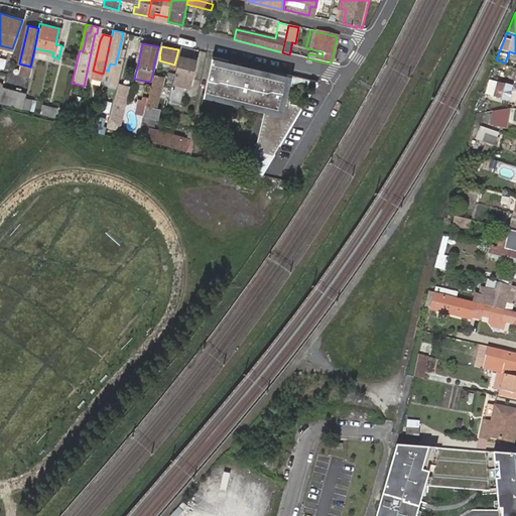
[(196,60),(178,56),(168,101),(178,103),(184,78),(191,79),(196,60)]
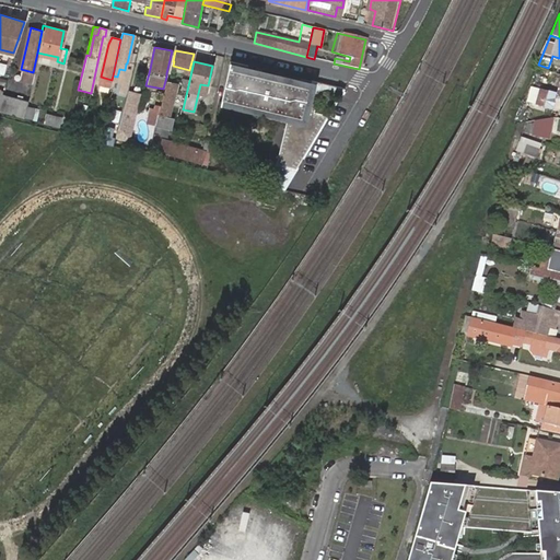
[(240,63),(229,61),(221,96),(289,113),(276,165),(295,171),(327,116),(311,112),(314,101),(295,96),(298,85),(244,72),(237,71),(240,63)]
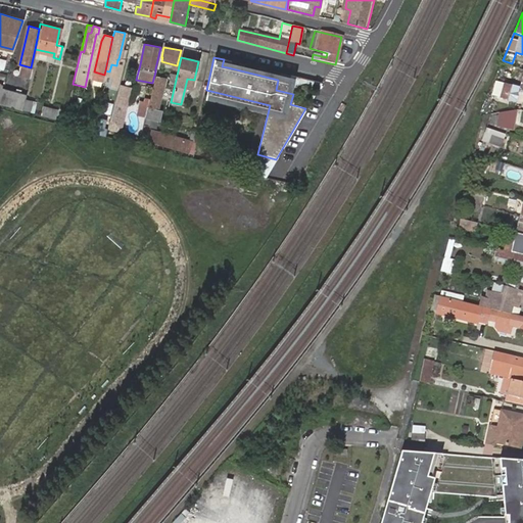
[(110,85),(117,87),(120,76),(113,74),(110,85)]
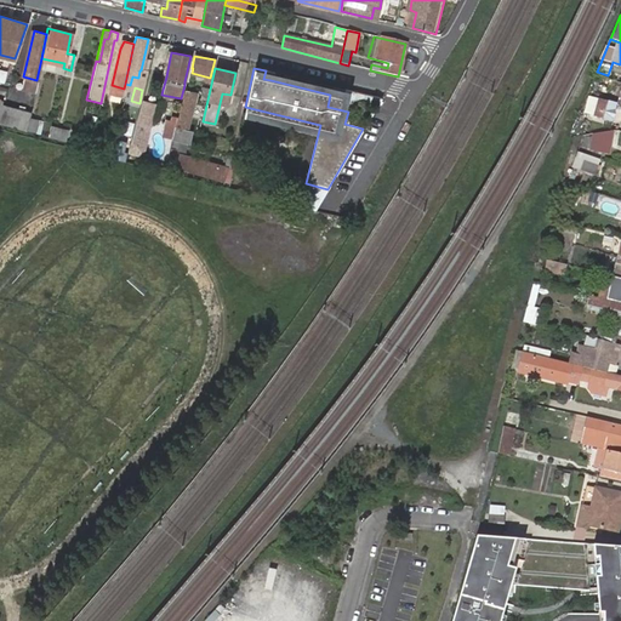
[(375,106),(380,98),(343,89),(341,97),(351,100),(375,106)]
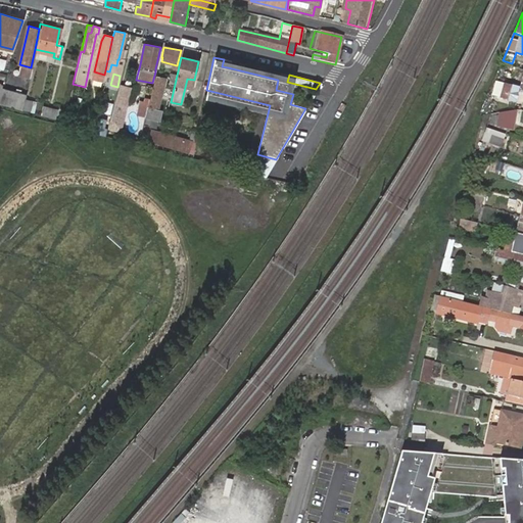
[(154,78),(145,119),(159,122),(161,110),(156,110),(160,95),(170,97),(172,88),(162,86),(163,80),(154,78)]
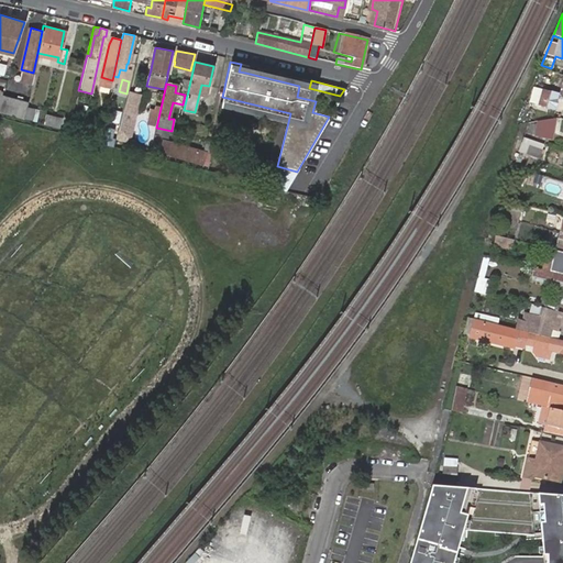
[(318,90),(309,88),(299,86),(297,97),(316,101),(318,90)]
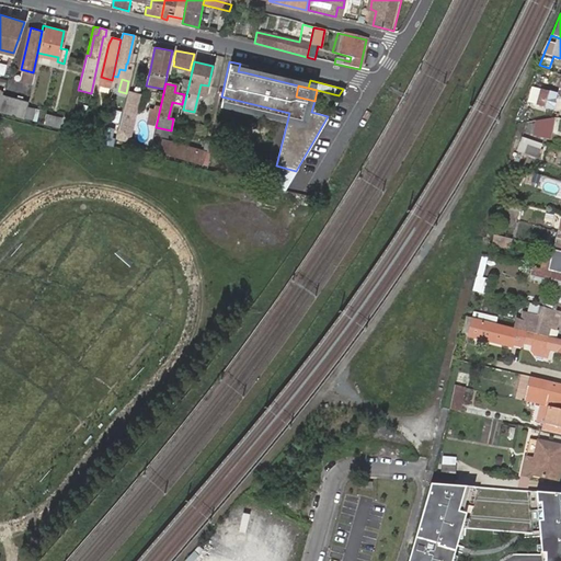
[(557,105),(558,90),(533,88),(531,104),(557,105)]
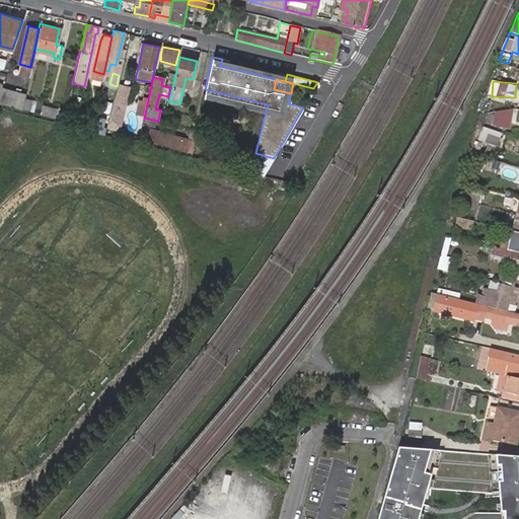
[(24,92),(2,86),(0,91),(0,101),(21,107),(23,96),(24,92)]
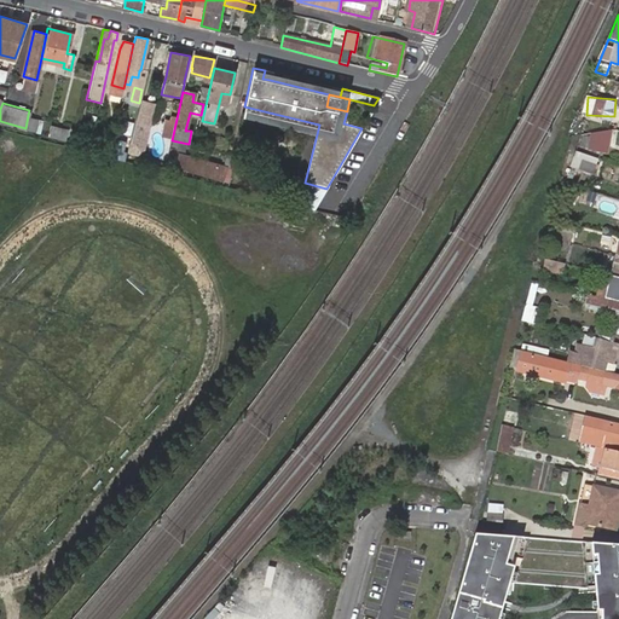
[(140,158),(152,110),(140,106),(129,156),(140,158)]
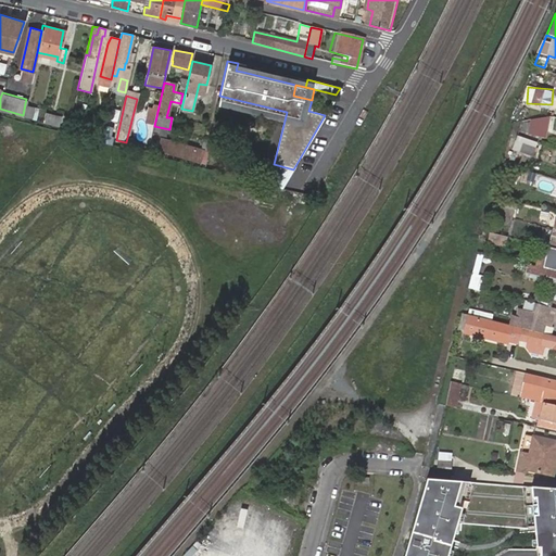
[(46,109),(25,103),(23,115),(42,121),(46,109)]
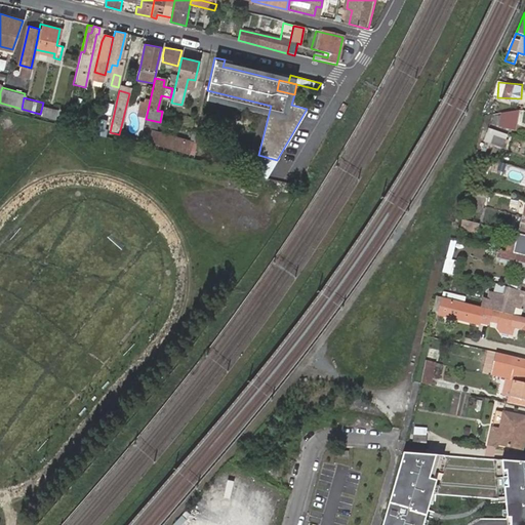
[(149,103),(140,101),(137,115),(146,117),(149,103)]
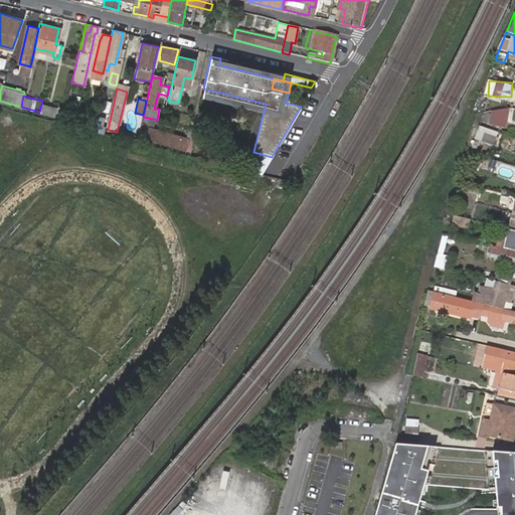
[(57,107),(43,103),(41,113),(54,116),(57,107)]
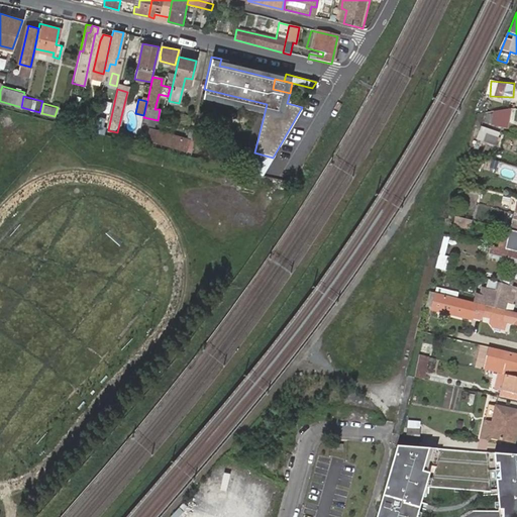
[(67,111),(66,118),(76,121),(79,108),(74,107),(73,112),(67,111)]
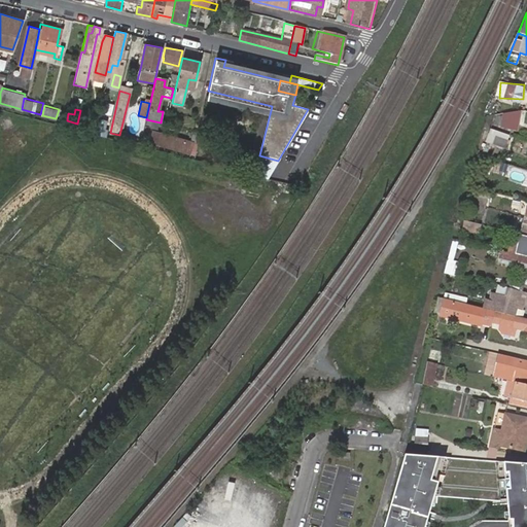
[(80,110),(77,124),(91,127),(94,113),(80,110)]
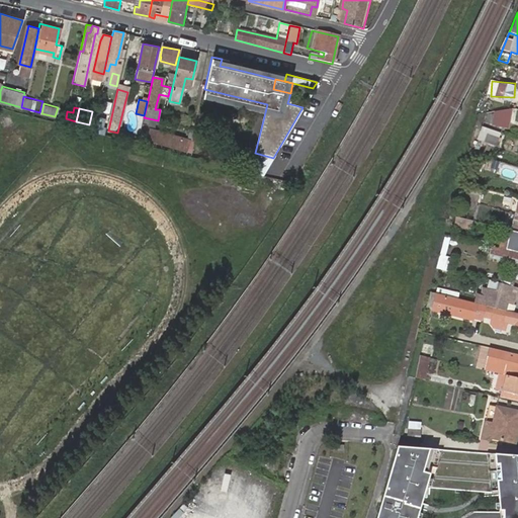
[(510,111),(495,109),(492,119),(495,121),(493,126),(504,130),(510,111)]
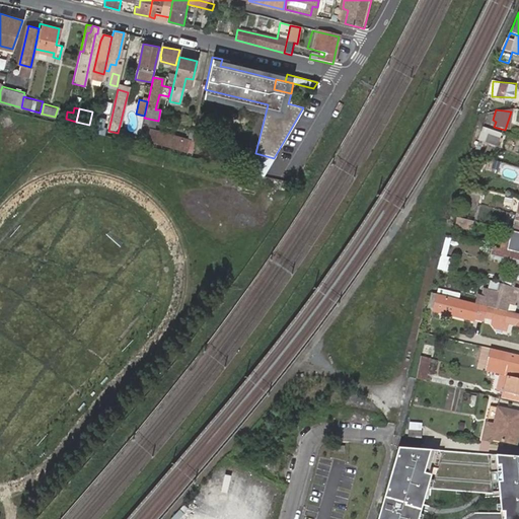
[(93,118),(91,125),(101,128),(103,121),(93,118)]
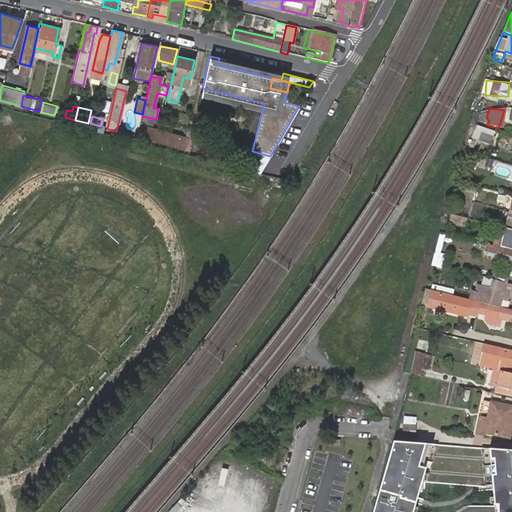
[(493,132),(474,125),(472,130),(492,136),(493,132)]
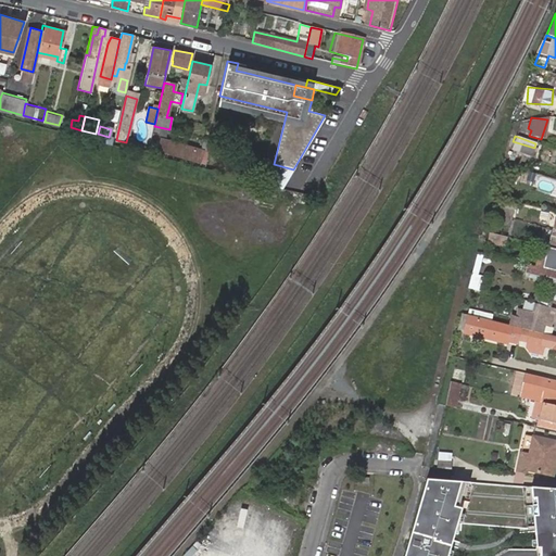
[(150,139),(149,146),(171,151),(172,143),(150,139)]
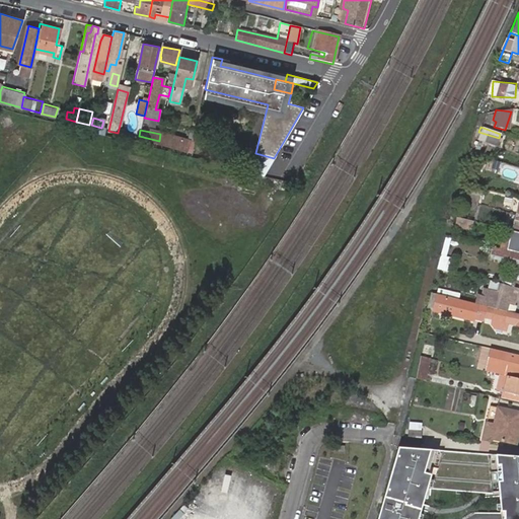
[(160,134),(159,141),(158,144),(187,150),(190,138),(161,132),(160,134)]
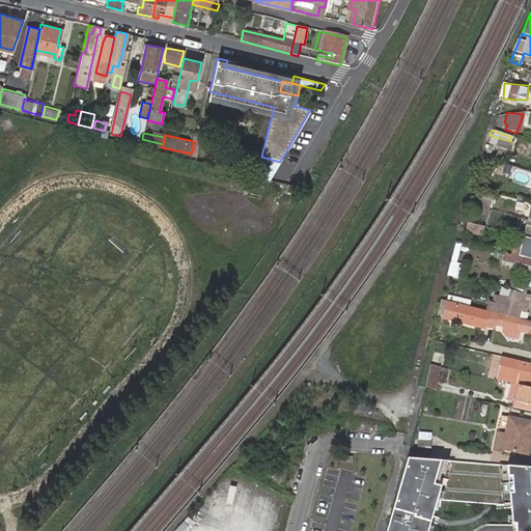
[(508,148),(510,141),(490,135),(488,143),(508,149),(508,148)]
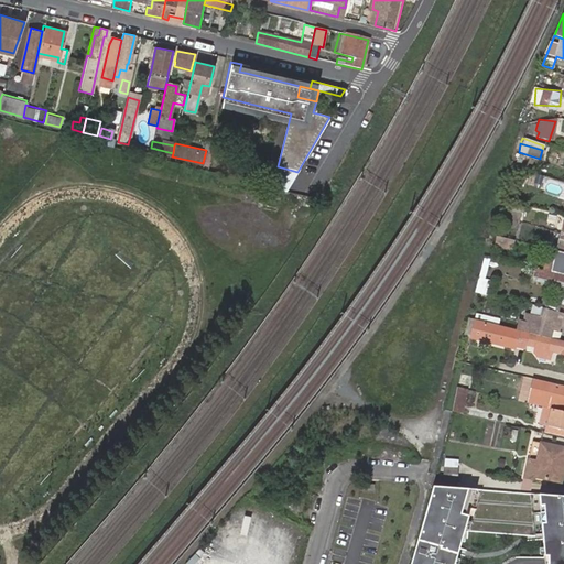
[(278,166),(273,187),(288,191),(297,172),(278,166)]
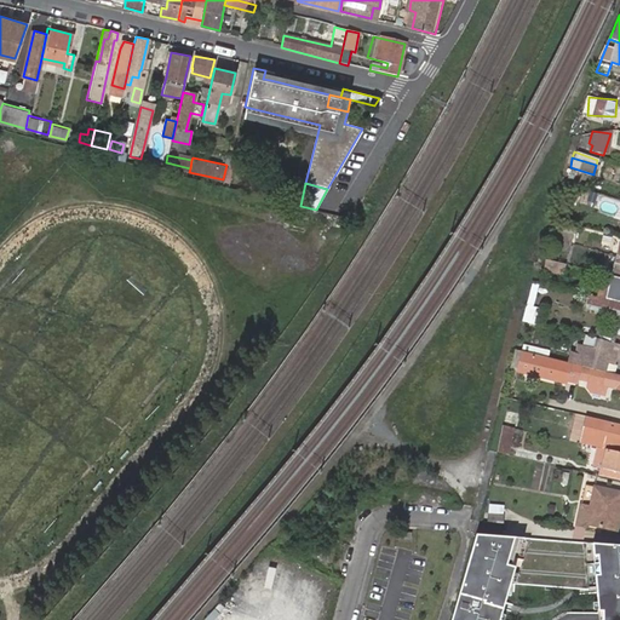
[(575,188),(567,185),(562,200),(570,202),(575,188)]
